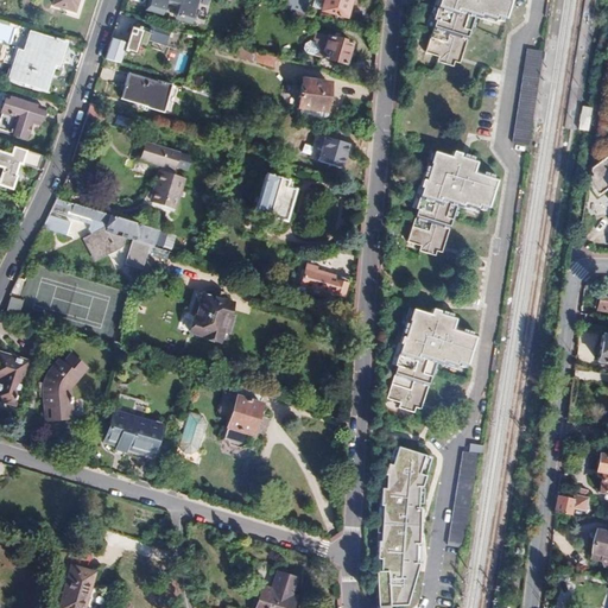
[(55,0),(54,6),(75,12),(78,0),(55,0)]
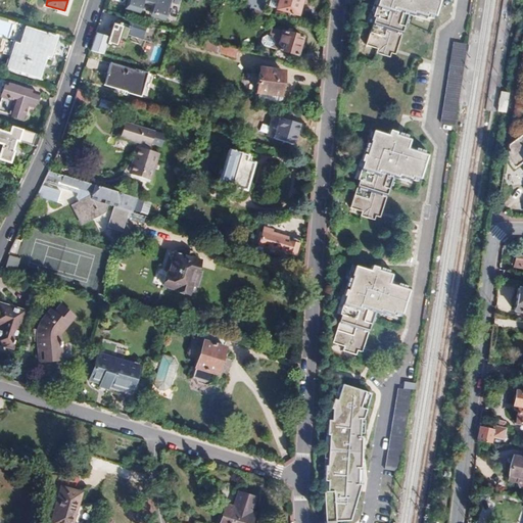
[(152,5),(149,15),(161,19),(167,0),(128,0),(126,8),(137,12),(141,1),(152,5)]
